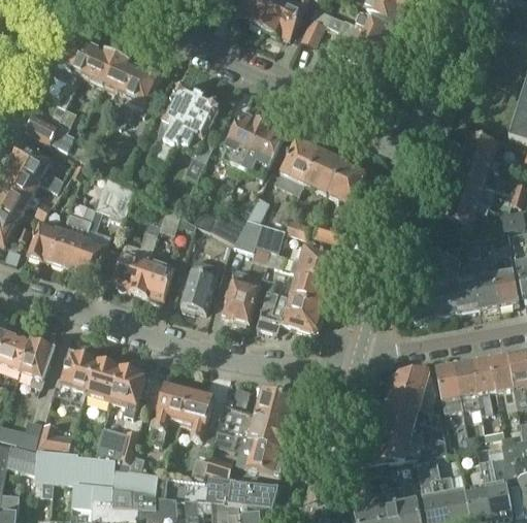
[(0,24),(9,5),(5,4),(4,0),(0,0),(0,24)]
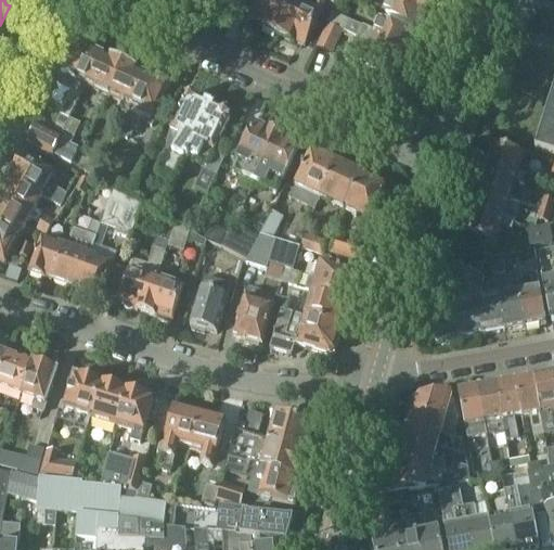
[(258,0),(249,16),(260,21),(259,23),(278,32),(293,0),(258,0)]
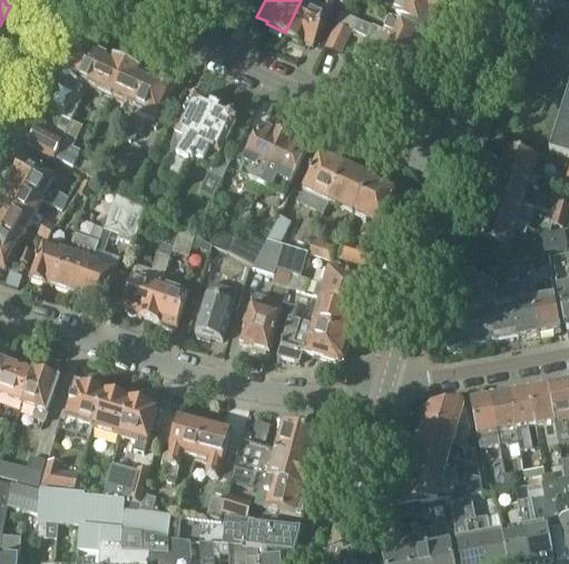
[(301,0),(285,32),(301,40),(302,38),(312,42),(329,7),(332,0),(344,0),(322,0),(321,3),(317,2),(313,0),(301,0)]
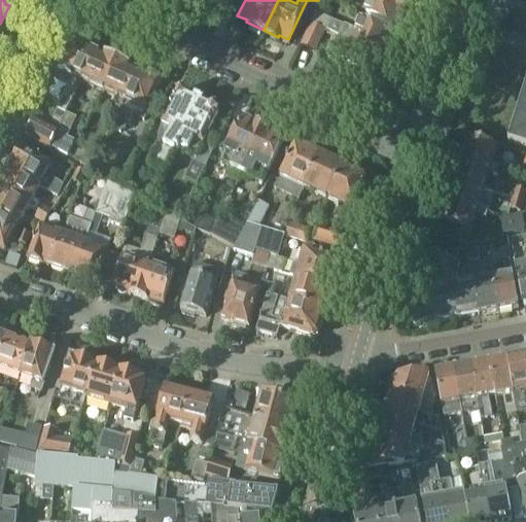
[(362,7),(396,23),(404,6),(401,5),(404,1),(401,0),(366,0),(362,7)]
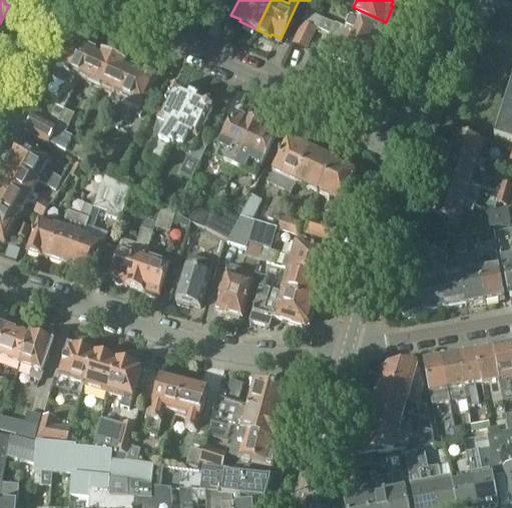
[(315,23),(329,30),(370,49),(372,45),(374,46),(382,30),(351,16),(346,26),(306,8),(305,11),(302,17),(315,23)]
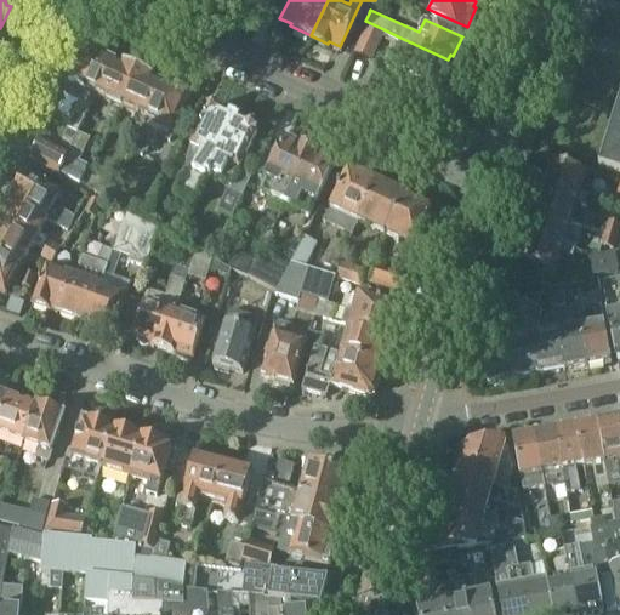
[(365,21),(353,49),(369,56),(381,28),(365,21)]
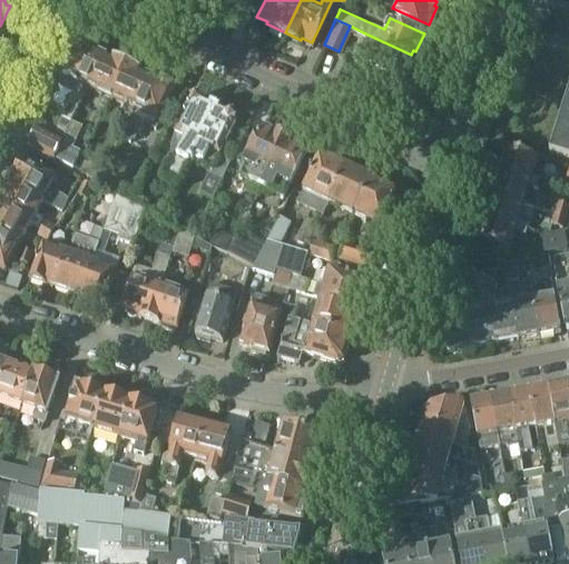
[(409,60),(411,55),(365,33),(354,58),(369,63),(368,68),(369,72),(379,77),(382,75),(384,71),(403,79),(411,61),(409,60)]
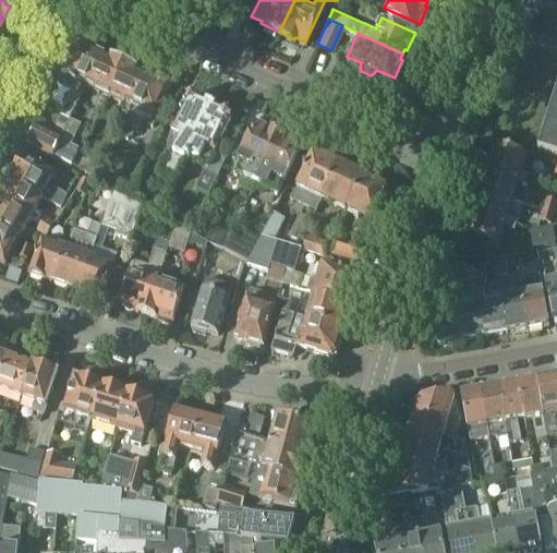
[(62,71),(57,81),(71,87),(80,92),(84,81),(100,48),(93,45),(94,44),(91,43),(89,39),(83,36),(80,38),(76,36),(60,70),(62,71)]
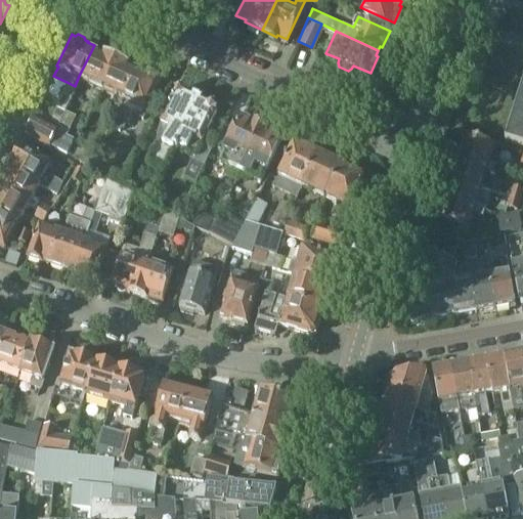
[(102,86),(117,55),(115,53),(113,51),(107,48),(104,50),(101,48),(100,49),(94,45),(79,76),(102,86)]
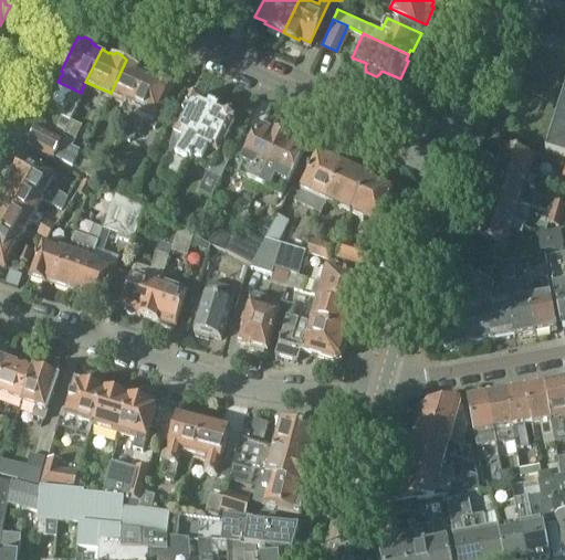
[(126,60),(111,93),(125,101),(119,111),(129,116),(149,72),(142,67),(142,66),(139,65),(138,63),(132,60),(128,60),(126,60)]
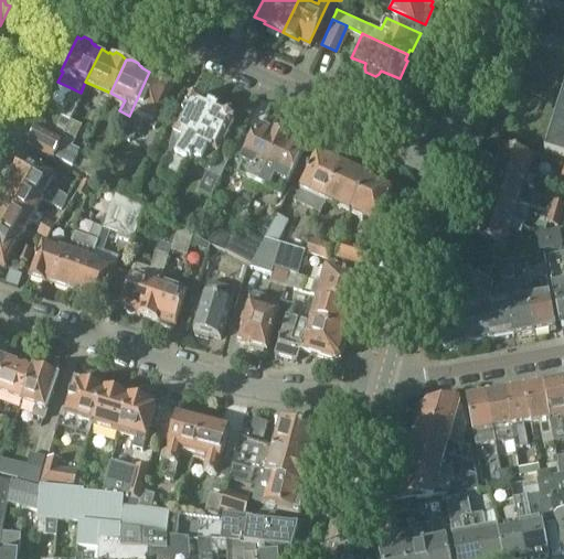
[(156,75),(149,72),(129,116),(121,133),(129,137),(130,133),(132,135),(140,119),(155,125),(174,83),(170,81),(170,77),(162,74),(160,76),(157,74),(156,75)]
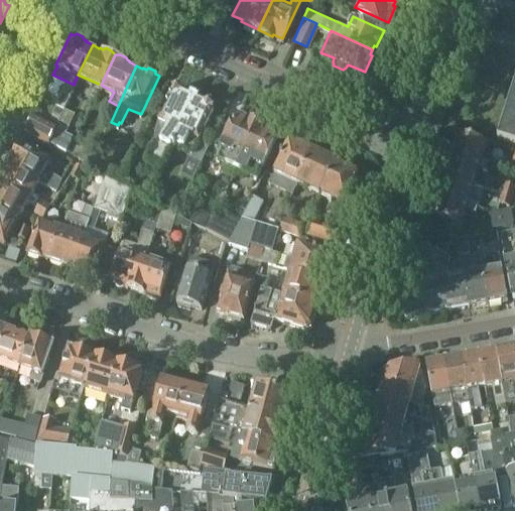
[(497,131),(496,134),(514,140),(514,74),(497,131)]
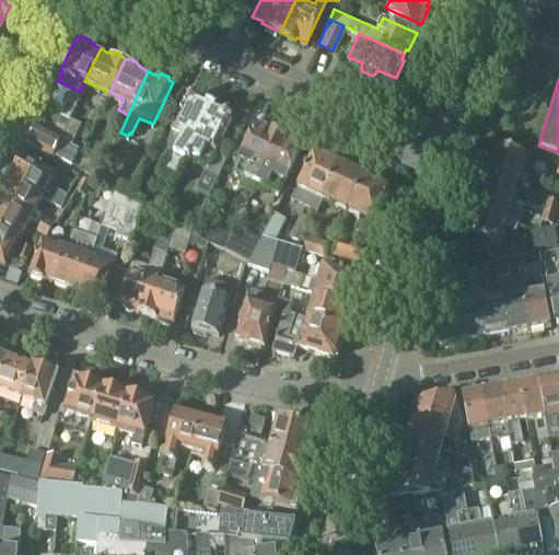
[(174,178),(185,153),(211,101),(194,92),(186,94),(171,127),(172,128),(167,138),(166,151),(158,171),(174,178)]
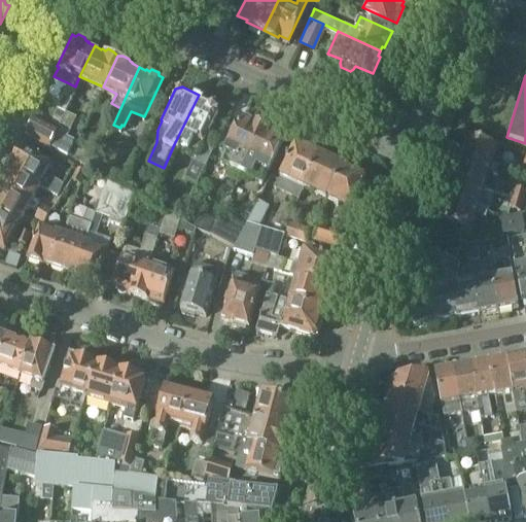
[(34,116),(27,131),(48,142),(56,128),(59,119),(71,96),(63,92),(47,123),(34,116)]
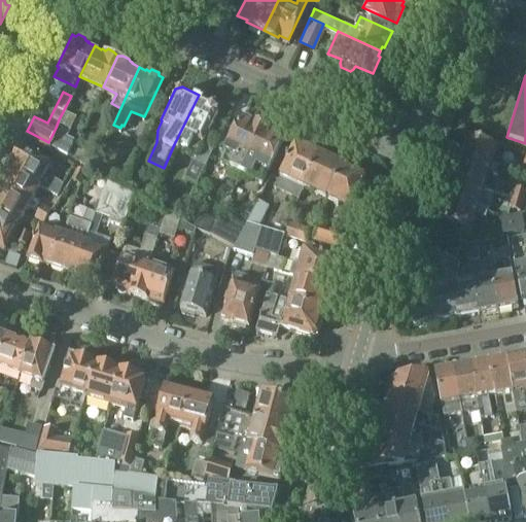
[(213,144),(203,140),(217,108),(215,103),(199,95),(174,144),(177,145),(178,142),(188,147),(187,149),(196,152),(193,159),(191,158),(183,174),(196,180),(203,164),(204,164),(213,144)]
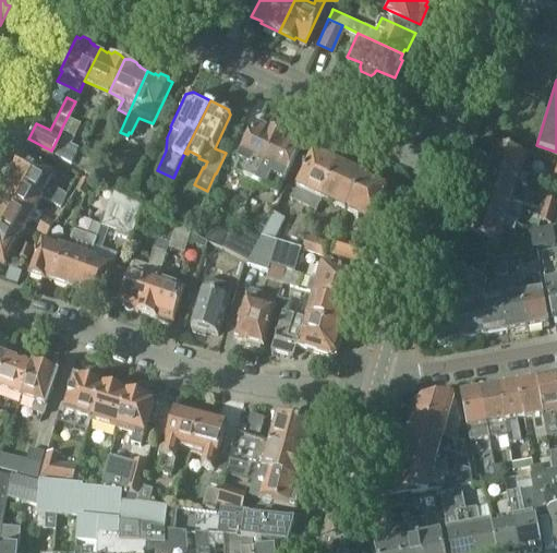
[(243,173),(255,180),(278,131),(271,129),(268,128),(268,123),(262,121),(258,122),(256,121),(239,156),(240,157),(235,166),(244,171),(243,173)]
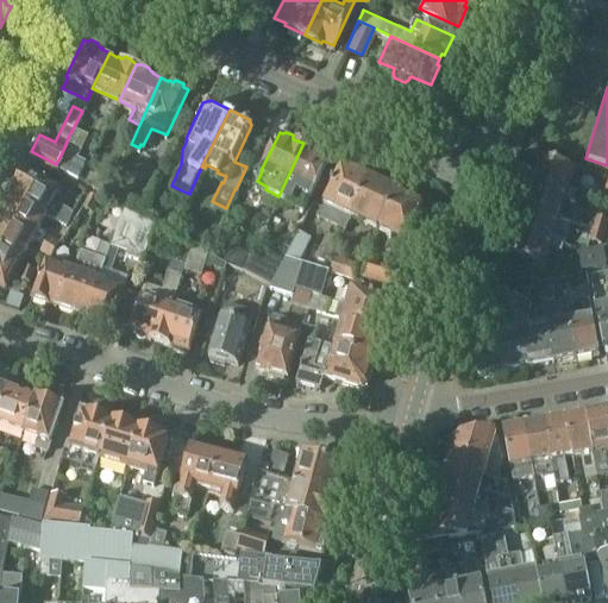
[(64,148),(56,164),(77,175),(86,158),(79,155),(83,145),(68,138),(64,148)]
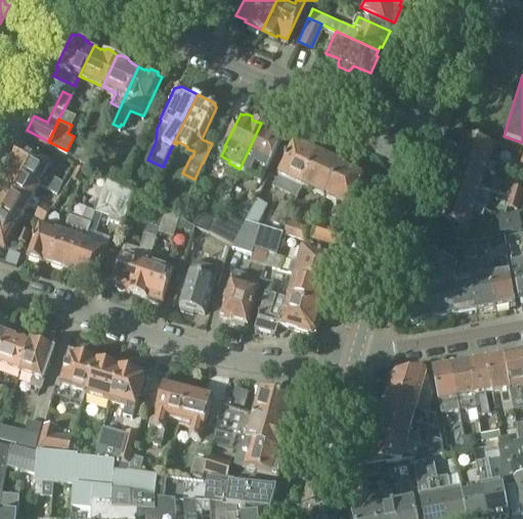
[(266,126),(261,123),(240,169),(259,178),(264,167),(265,167),(281,133),(278,132),(277,129),(272,127),(269,128),(266,127),(266,126)]
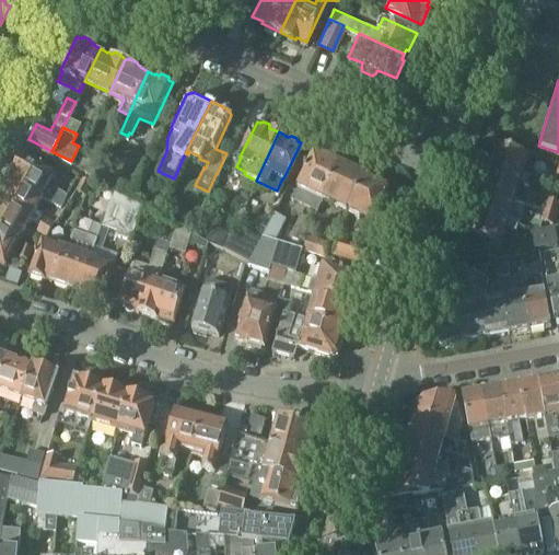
[(521,174),(527,152),(495,141),(487,164),(521,174)]
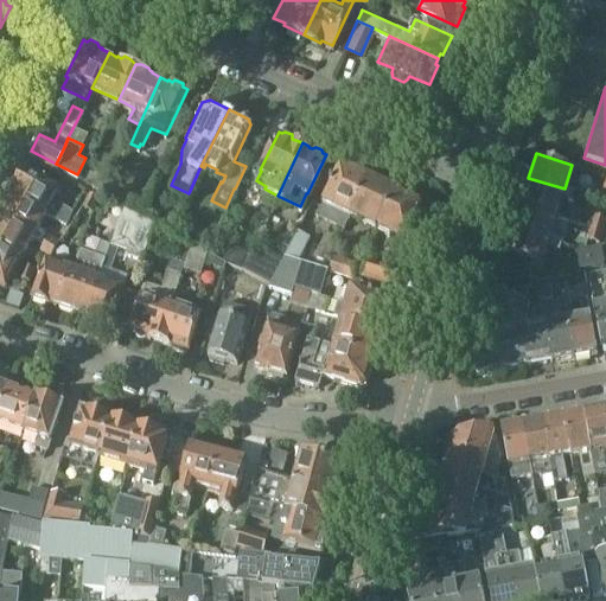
[(338,160),(319,199),(348,211),(350,212),(368,174),(353,167),(352,164),(345,160),(342,161),(338,160)]
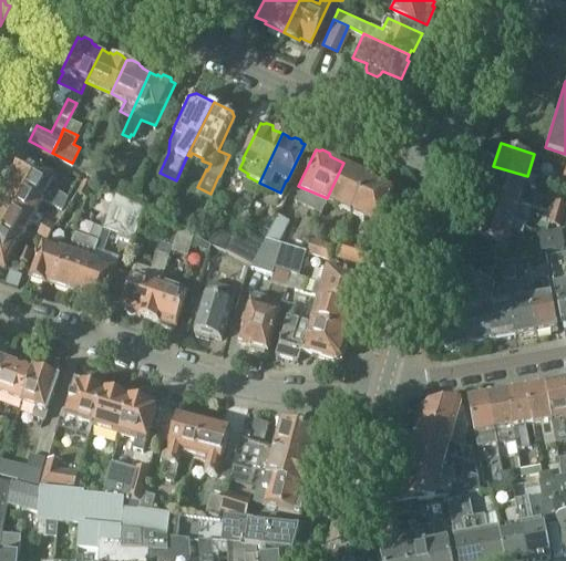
[(23,154),(10,177),(11,177),(10,178),(42,197),(59,206),(67,194),(49,184),(55,172),(23,154)]
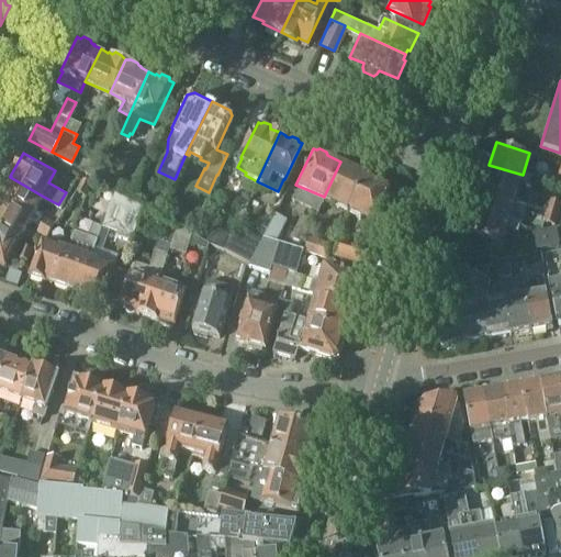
[(82,158),(79,166),(94,174),(99,166),(82,158)]
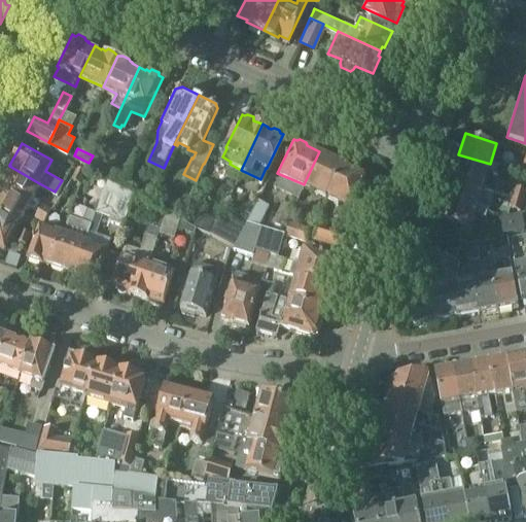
[(319,151),(304,184),(327,196),(343,162),(339,160),(339,158),(330,153),(329,155),(319,151)]
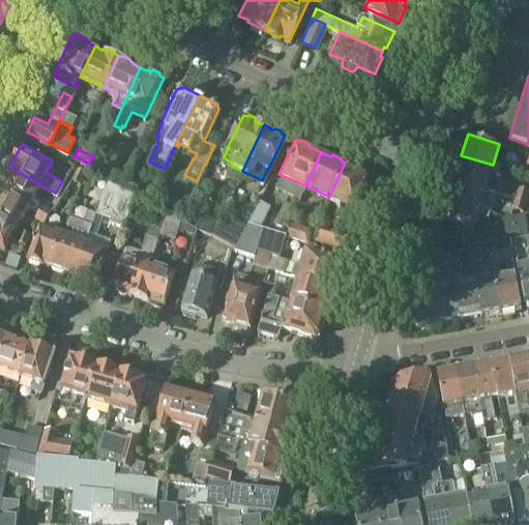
[(493,165),(461,155),(454,176),(486,185),(493,165)]
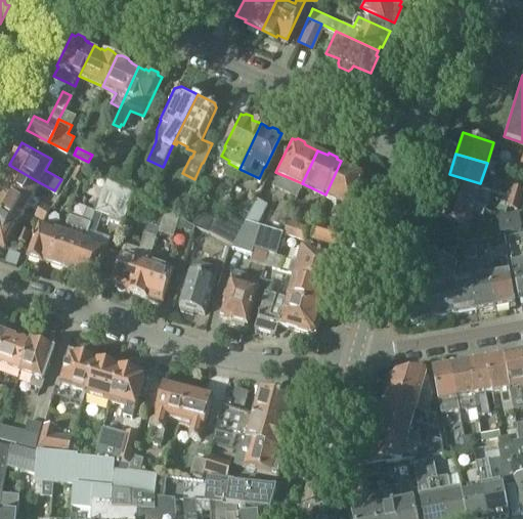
[(341,161),(325,195),(336,200),(335,202),(348,208),(363,175),(361,170),(341,161)]
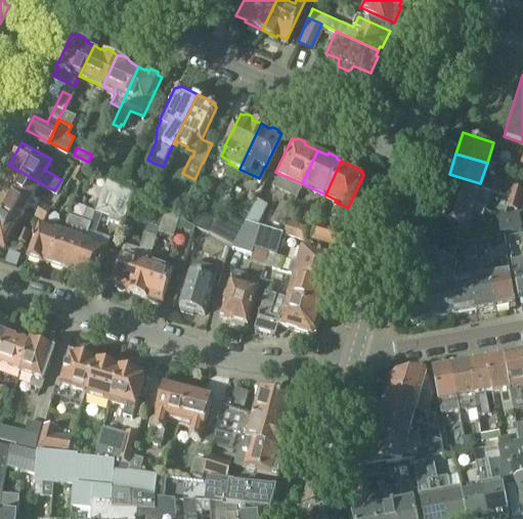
[(77,164),(76,164),(70,175),(78,179),(78,178),(83,170),(84,168),(77,164)]
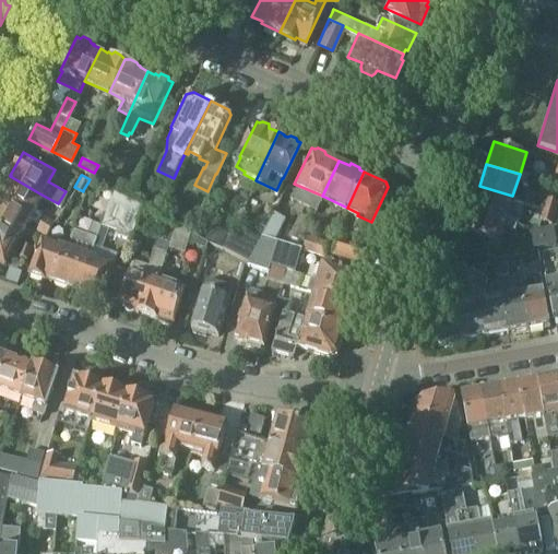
[(120,175),(115,189),(127,196),(133,181),(120,175)]
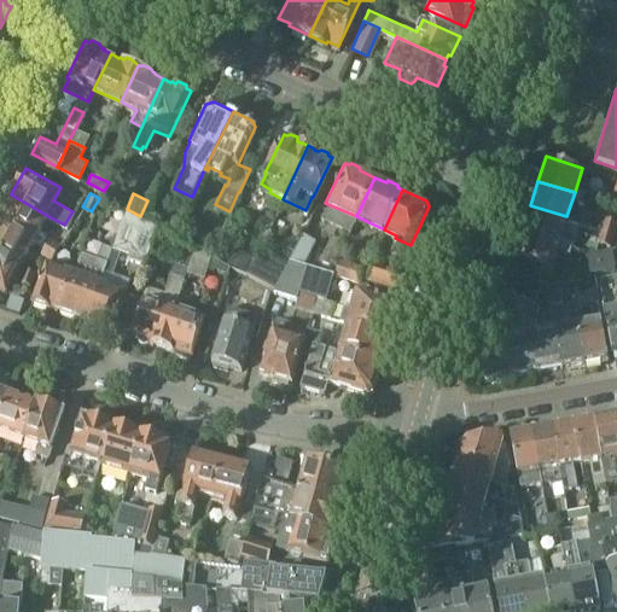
[(11,194),(0,214),(0,220),(33,238),(40,243),(46,233),(38,228),(46,215),(11,194)]
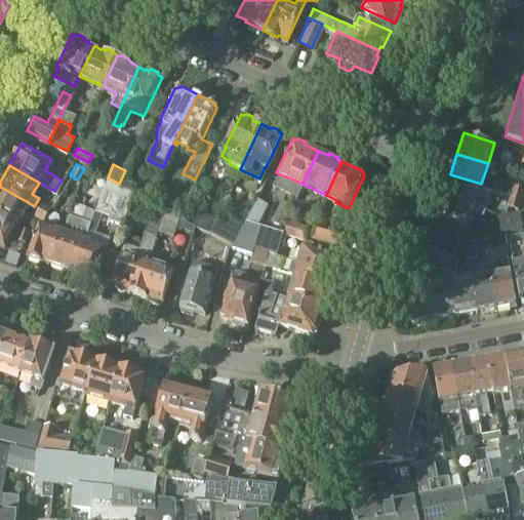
[(481,184),(450,174),(444,196),(485,207),(486,203),(476,200),(481,184)]
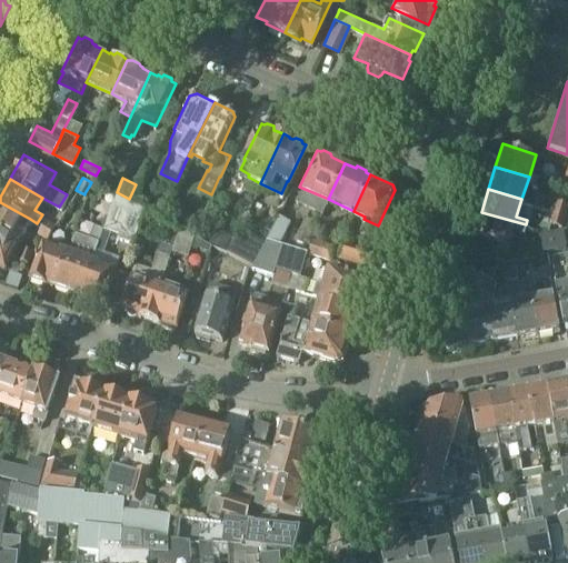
[(102,227),(78,292),(87,295),(86,297),(102,302),(118,258),(105,253),(111,231),(118,234),(117,237),(133,243),(147,208),(129,199),(117,192),(116,192),(108,209),(102,227)]
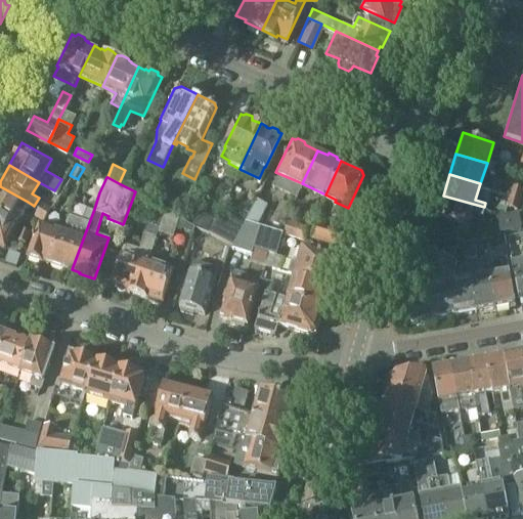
[(511,183),(509,192),(518,196),(520,186),(511,183)]
